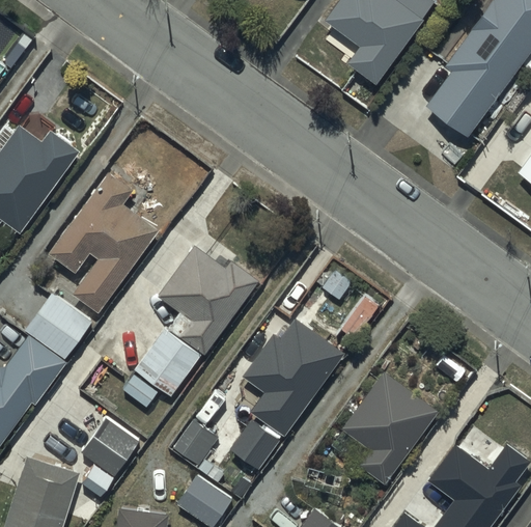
[(344,62),(373,83),(431,0),(336,0),(323,20),(358,45),(344,62)]
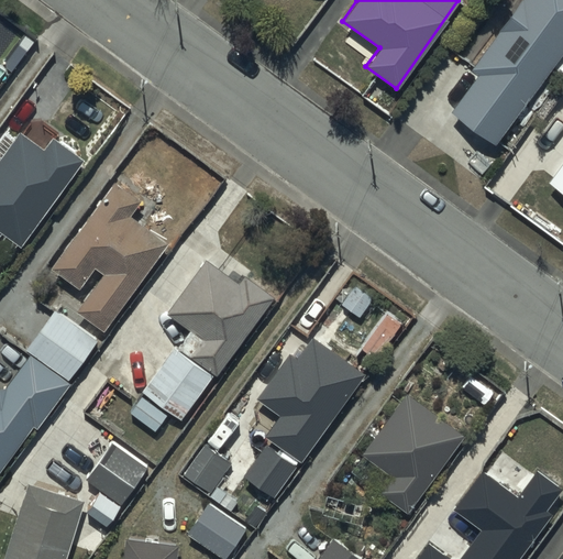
[(494,145),(562,48),(562,0),(519,0),(470,69),(476,75),(450,112),(494,145)]
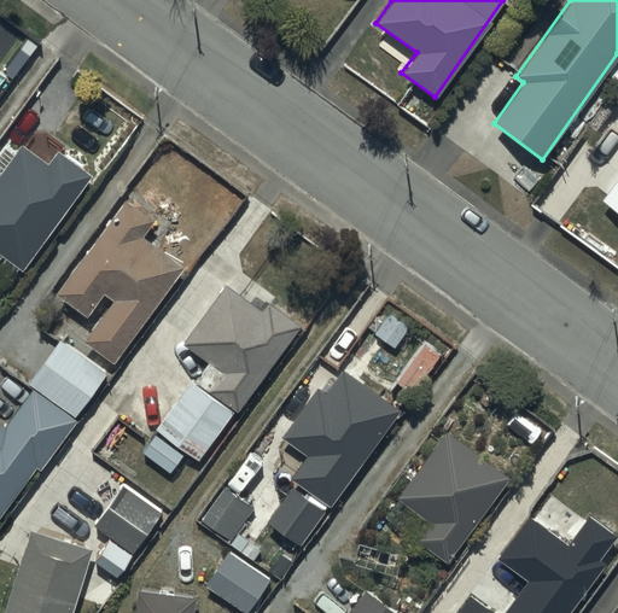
[(0,254),(3,256),(0,257),(0,273),(10,281),(19,268),(24,272),(93,176),(58,151),(48,164),(23,146),(16,156),(6,150),(0,157),(0,254)]
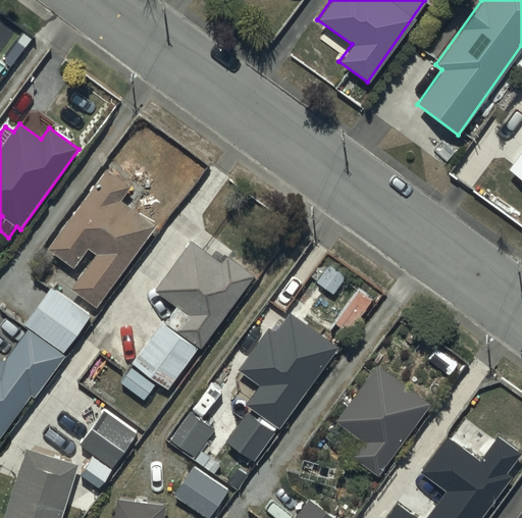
[(521,179),(521,155),(511,171),(521,179)]
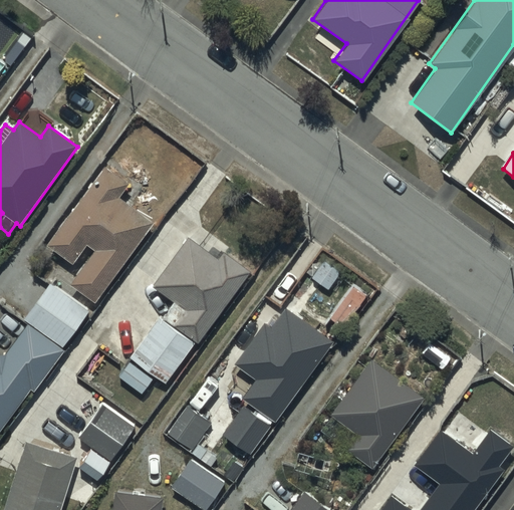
[(133,180),(107,162),(46,246),(73,265),(87,246),(95,251),(70,285),(95,303),(153,223),(119,199),(133,180)]
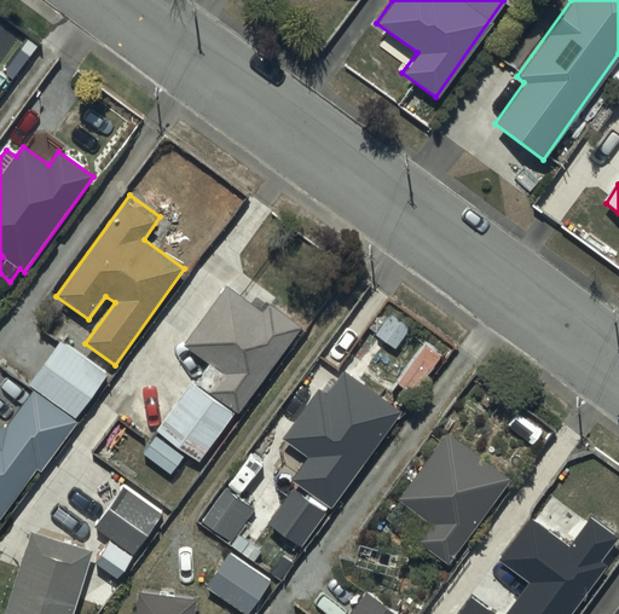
[(201,463),(299,326),(264,302),(259,310),(226,287),(185,345),(210,363),(196,384),(192,382),(157,432),(201,463)]
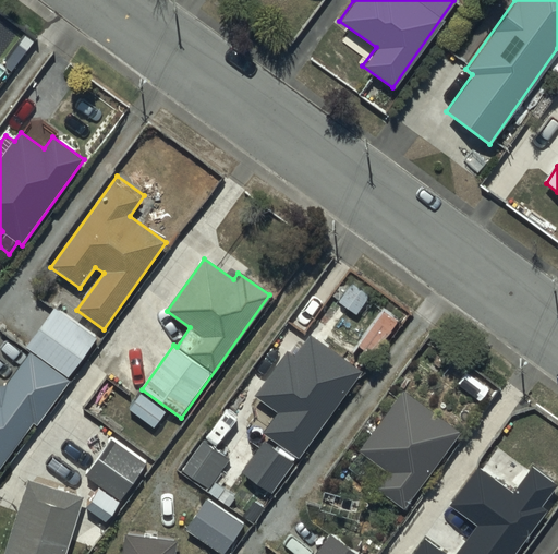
[(53,308),(25,347),(68,377),(96,337),(53,308)]
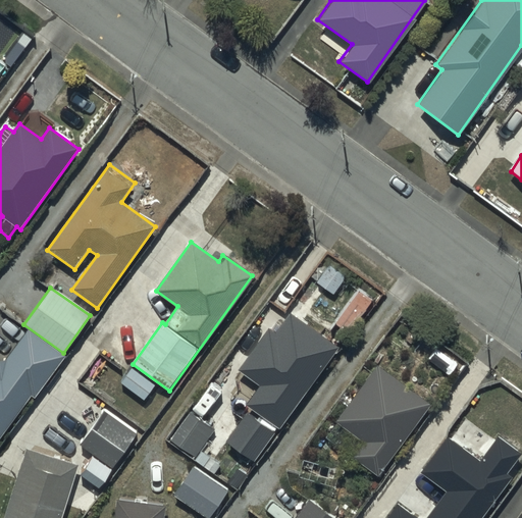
[(277,429),(336,348),(288,312),(273,332),(267,328),(237,369),(259,385),(245,405),(277,429)]
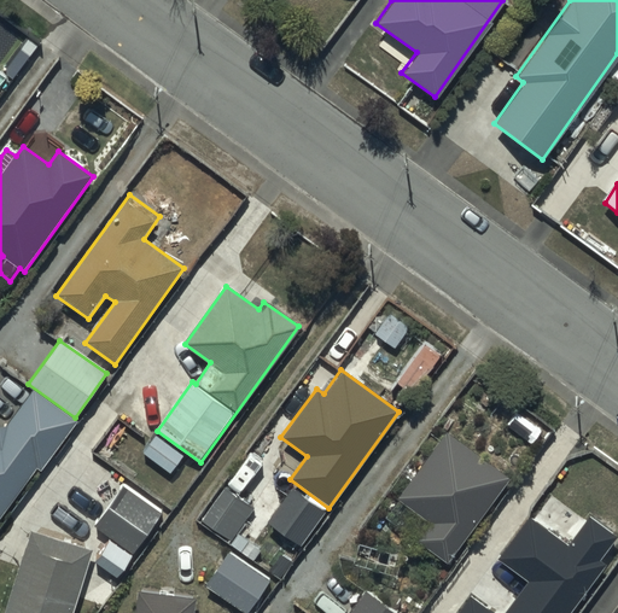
[(6,427),(0,427),(0,518),(36,470),(40,472),(77,422),(33,390),(6,427)]
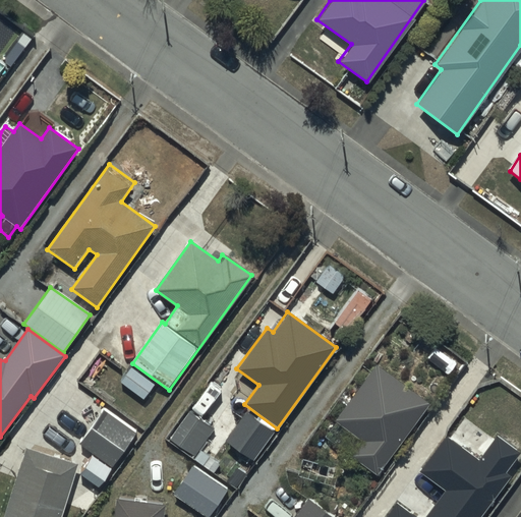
[(375,475),(427,403),(374,365),(334,422),(361,441),(350,457),(375,475)]
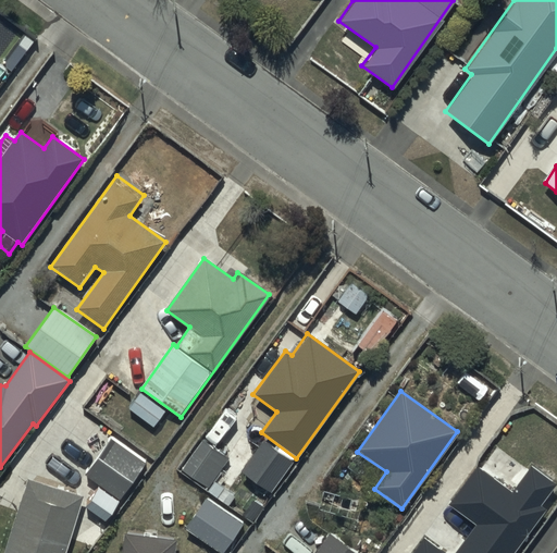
[(146,464),(111,440),(85,477),(121,501),(146,464)]
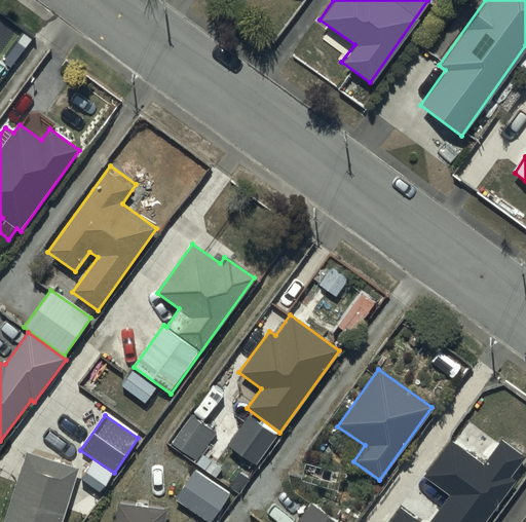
[(190,416),(171,444),(196,463),(195,464),(204,472),(211,462),(201,455),(217,436),(190,416)]
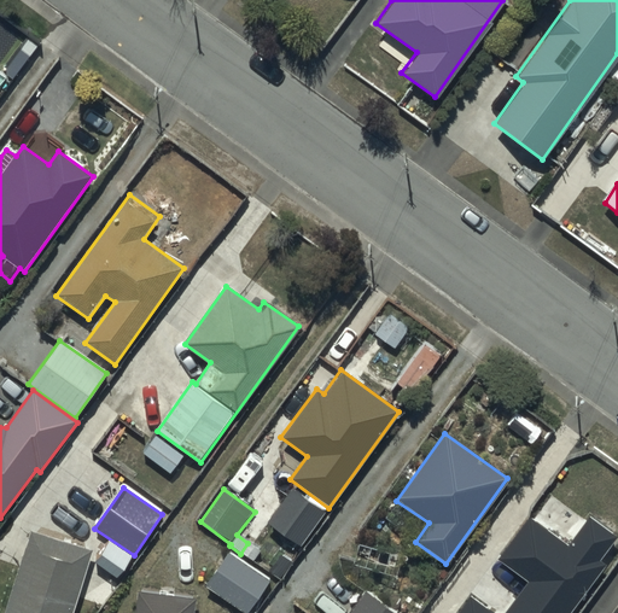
[(286,537),(302,548),(325,514),(290,490),(267,525),(286,537)]
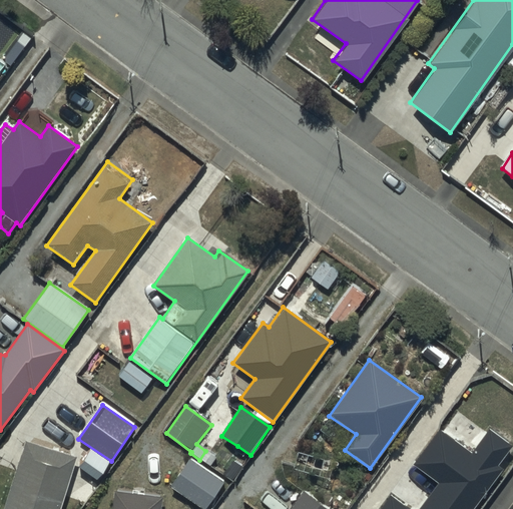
[(473,456),(440,432),(414,467),(438,484),(420,508),(411,508),(392,494),(380,508),(474,508),(502,471),(497,467),(511,449),(490,433),(473,456)]
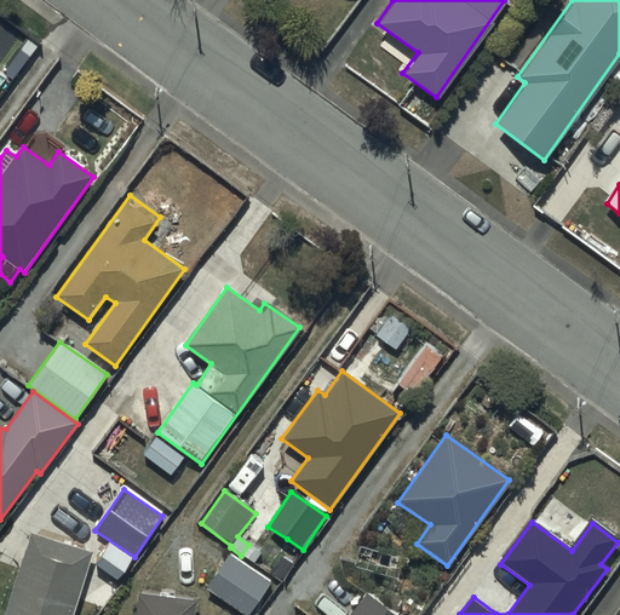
[(32,533),(5,614),(73,614),(93,552),(32,533)]
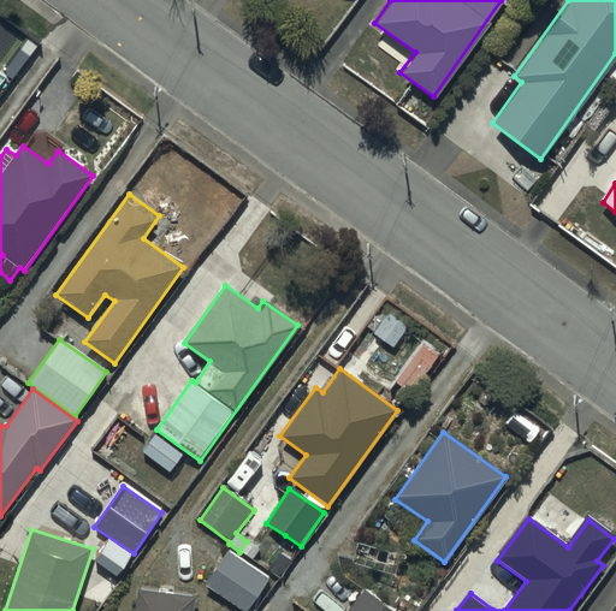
[(227,553),(206,586),(240,610),(247,610),(267,581),(227,553)]
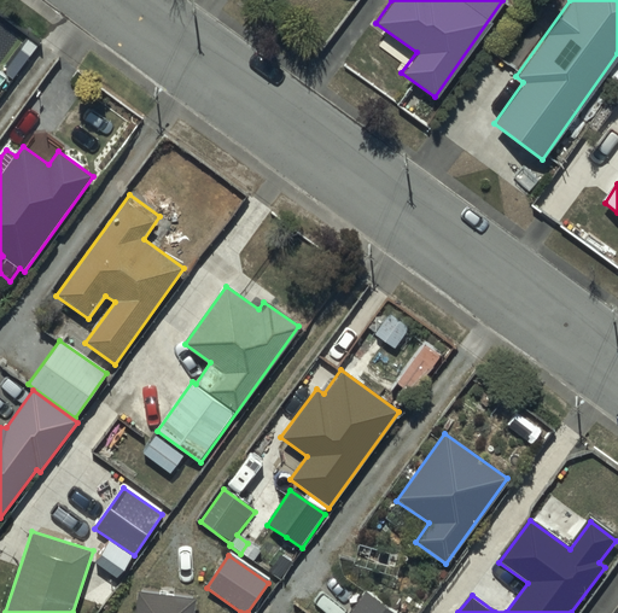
[(196,612),(197,600),(139,591),(136,612),(196,612)]
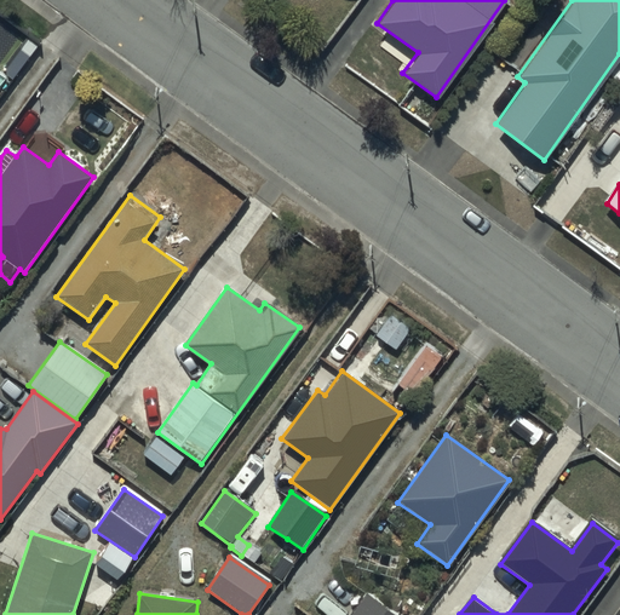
[(391,614),(366,596),(350,614),(391,614)]
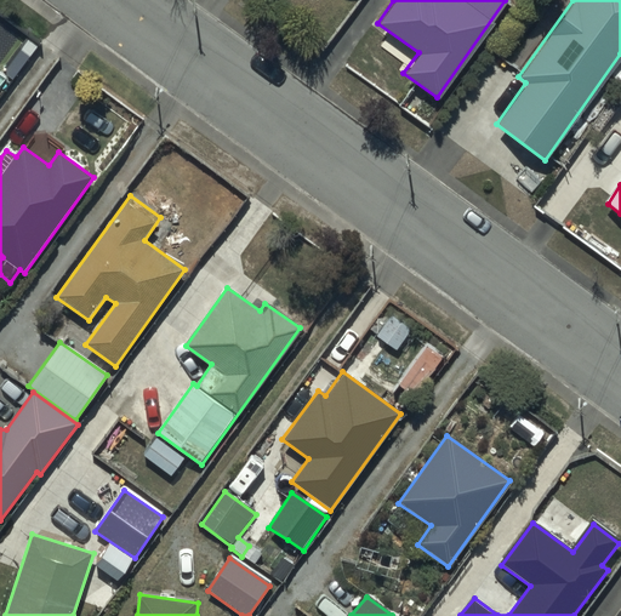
All buildings are outlined.
